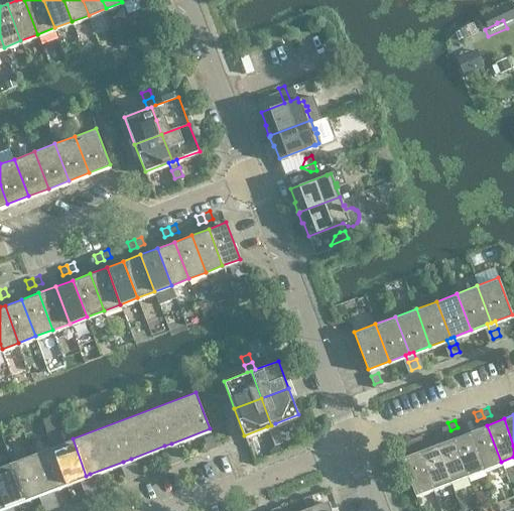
[(451,430),(447,422),(440,425),(443,433),(451,430)]
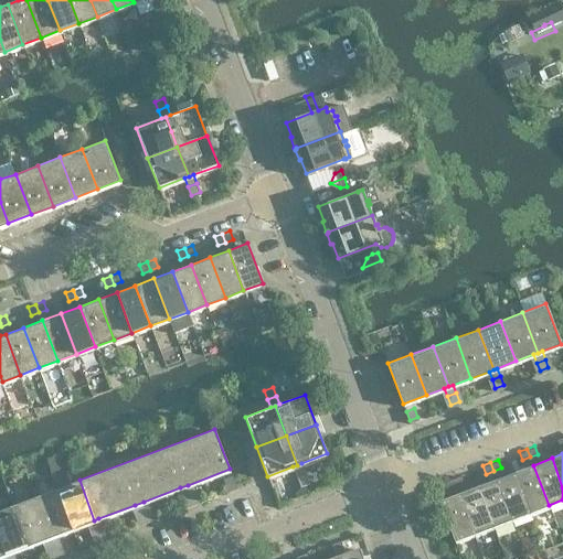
[(305,472),(301,463),(297,465),(293,466),(296,475),(305,472)]
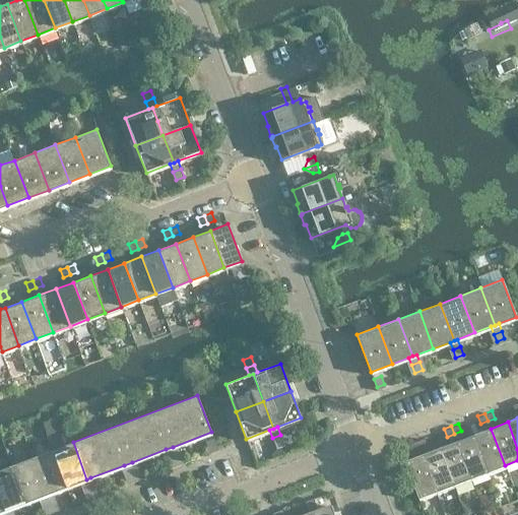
[(505,465),(491,429),(473,435),(488,472),(505,465)]
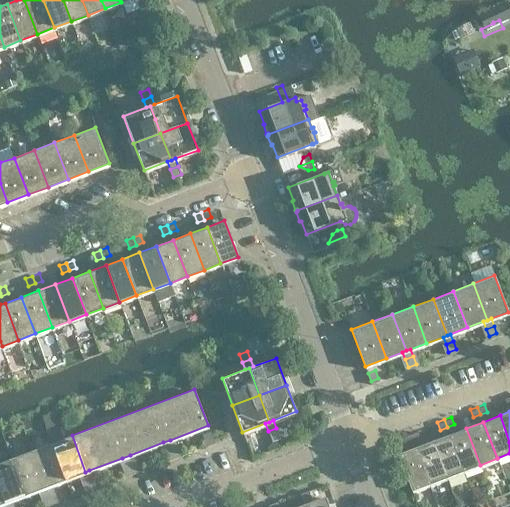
[(279,436),(276,428),(268,431),(271,439),(279,436)]
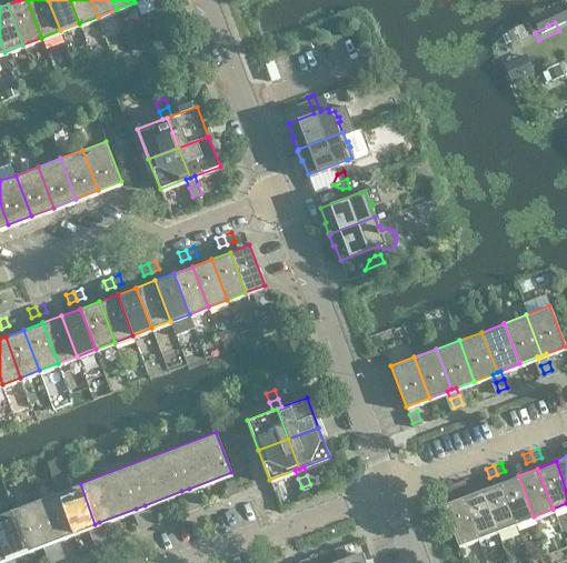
[(534,516),(518,475),(499,482),(515,523),(534,516)]
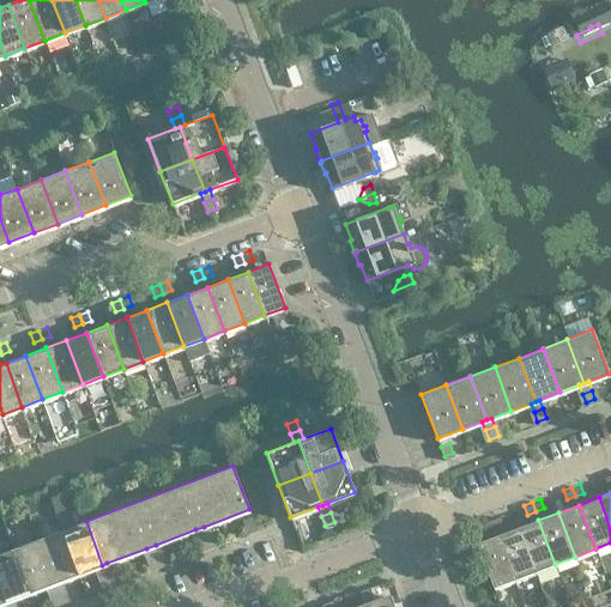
[(503,523),(500,514),(491,517),(495,527),(503,523)]
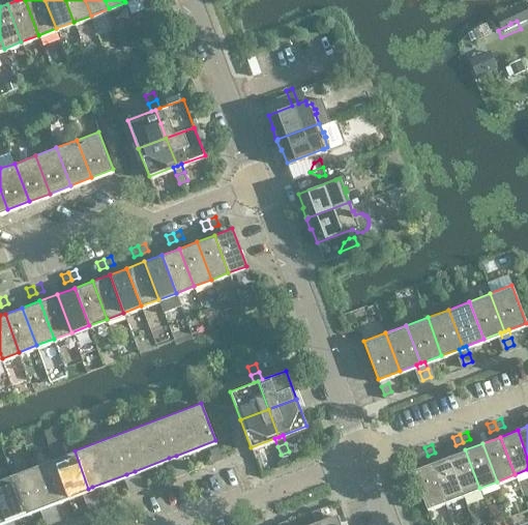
[(428,456),(424,447),(417,450),(420,458),(428,456)]
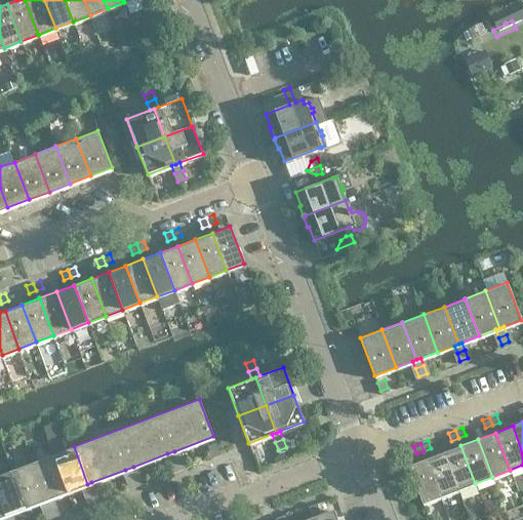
[(218,451),(216,444),(208,446),(211,454),(218,451)]
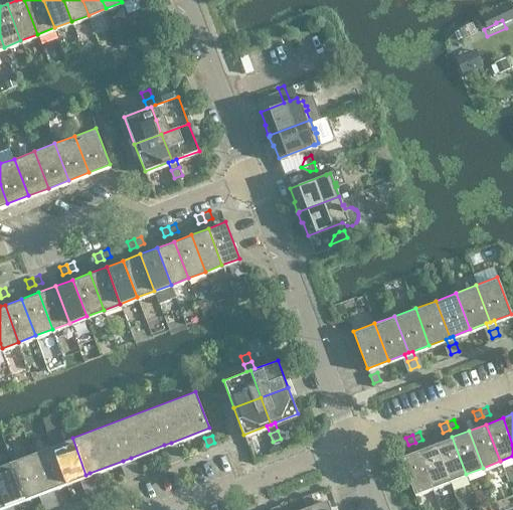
[(466,474),(452,437),(436,444),(449,480),(466,474)]
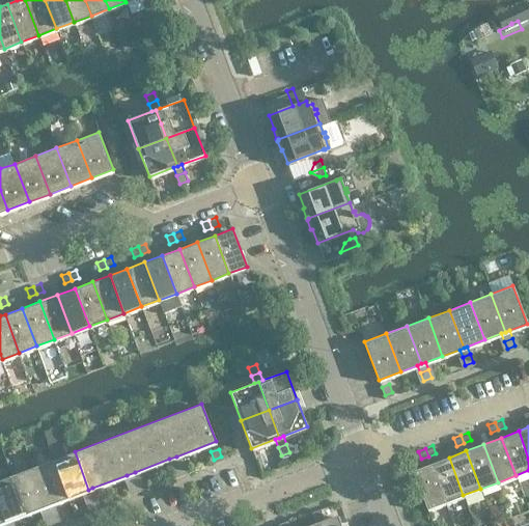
[(88,490),(75,451),(53,460),(67,497),(85,491),(88,490)]
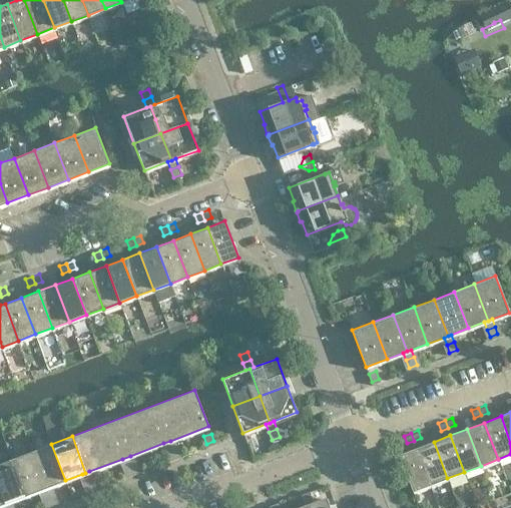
[(173,448),(170,441),(163,443),(165,451),(173,448)]
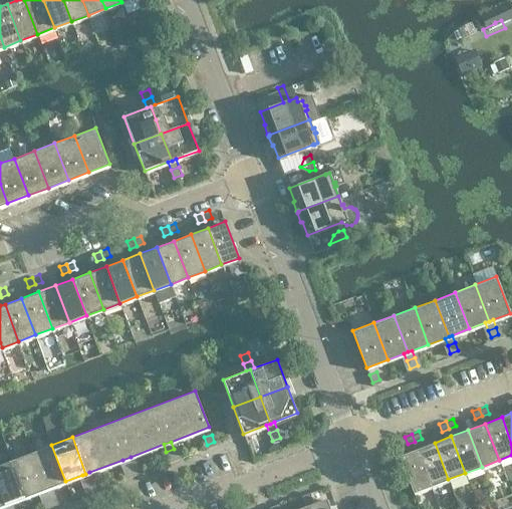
[(448,479),(435,443),(418,449),(432,486),(448,479)]
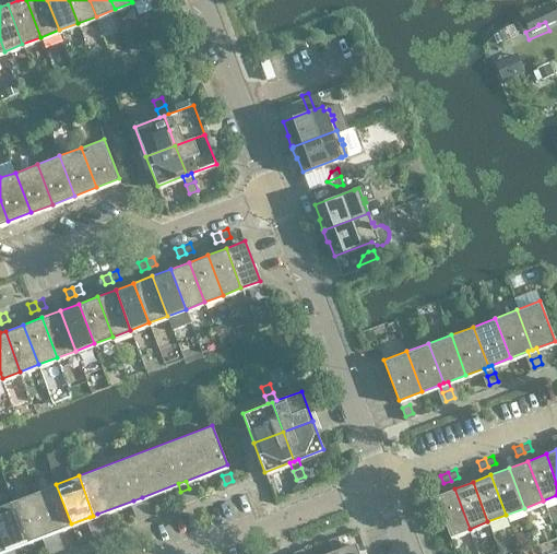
[(71,523),(56,484),(34,492),(49,532),(54,530),(71,523)]
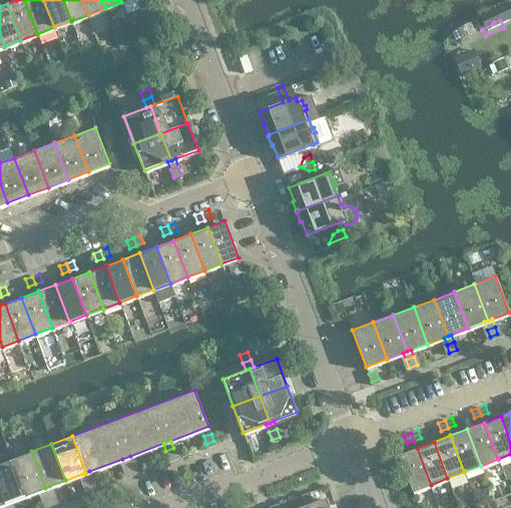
[(176,455),(173,448),(165,451),(168,458),(176,455)]
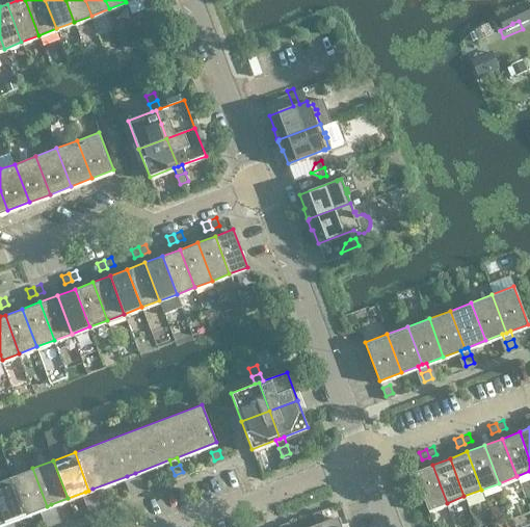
[(447,503),(432,465),(414,472),(428,509),(447,503)]
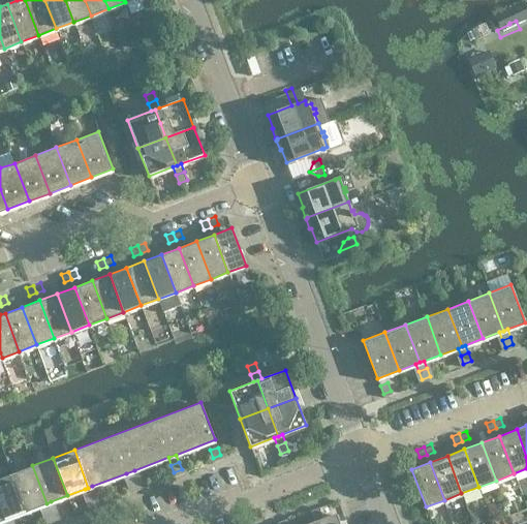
[(47,503),(32,465),(11,473),(26,512),(42,504),(47,503)]
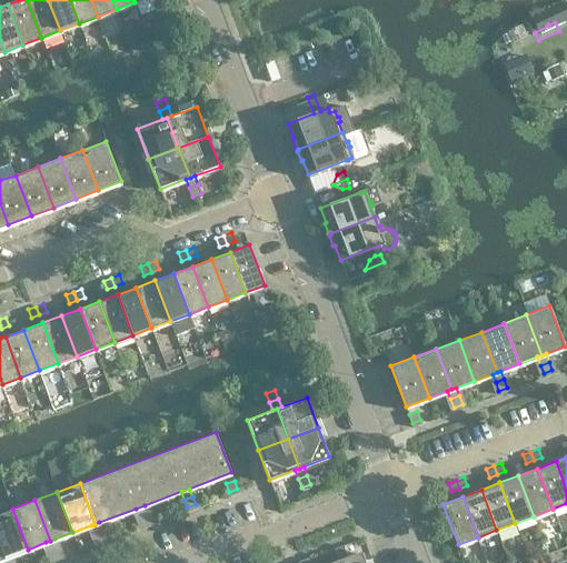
[(148,513),(145,505),(136,509),(139,516),(148,513)]
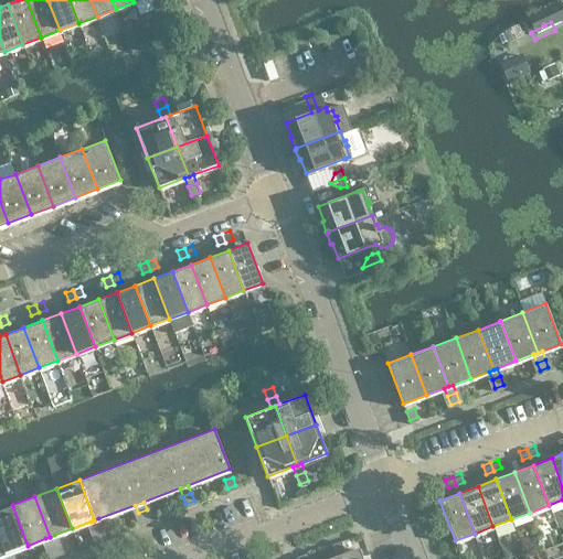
[(28,546),(12,505),(0,508),(0,540),(4,554),(9,552),(28,546)]
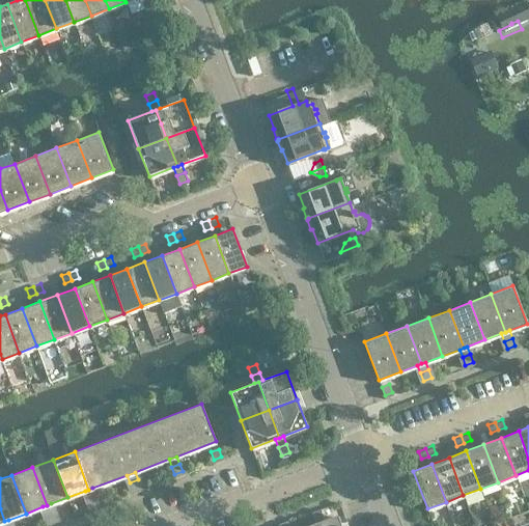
[(140,488),(138,479),(130,482),(133,491),(140,488)]
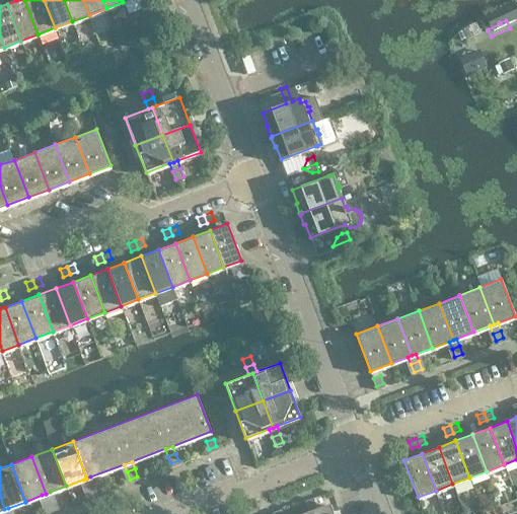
[(93,485),(90,476),(86,479),(83,480),(86,487),(93,485)]
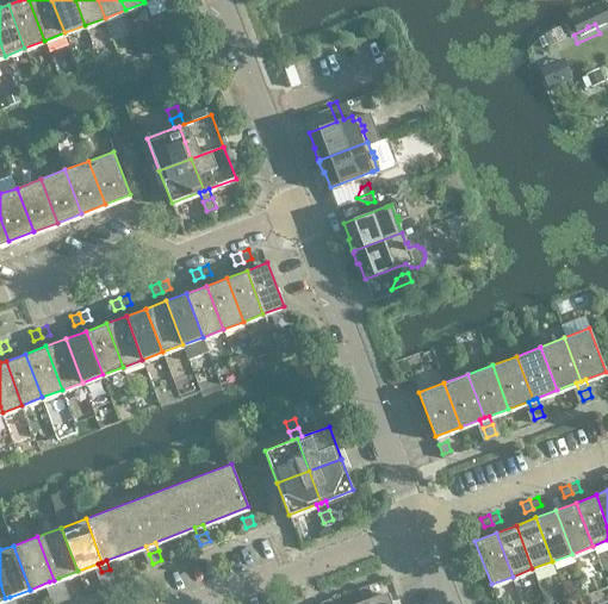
[(113,578),(110,570),(101,572),(104,581),(113,578)]
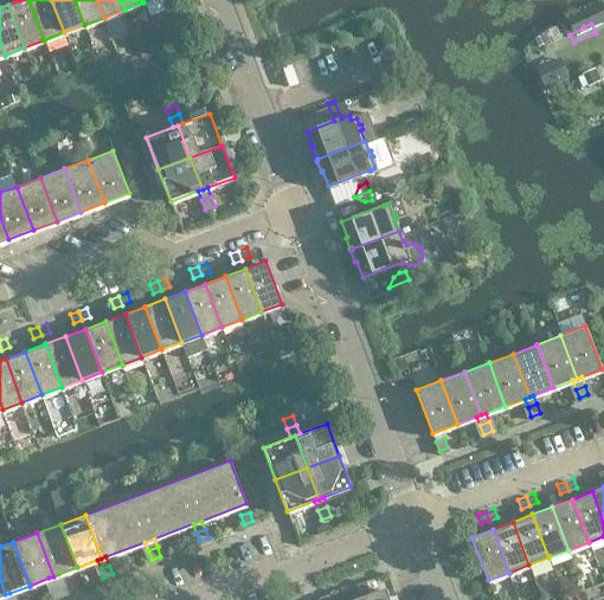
[(60,584),(58,574),(53,576),(49,578),(52,587),(60,584)]
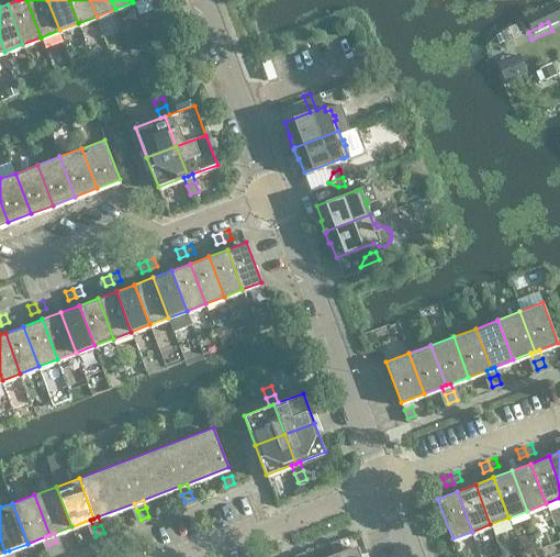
[(340,543),(337,536),(329,539),(332,546),(340,543)]
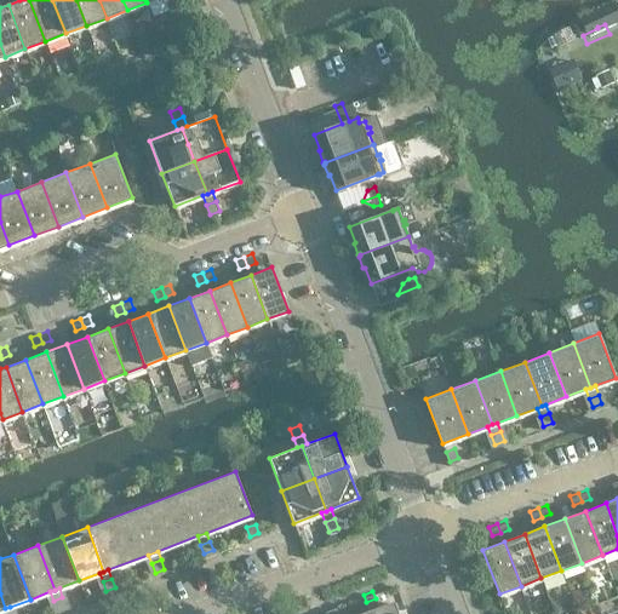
[(66,606),(62,597),(53,601),(57,609),(66,606)]
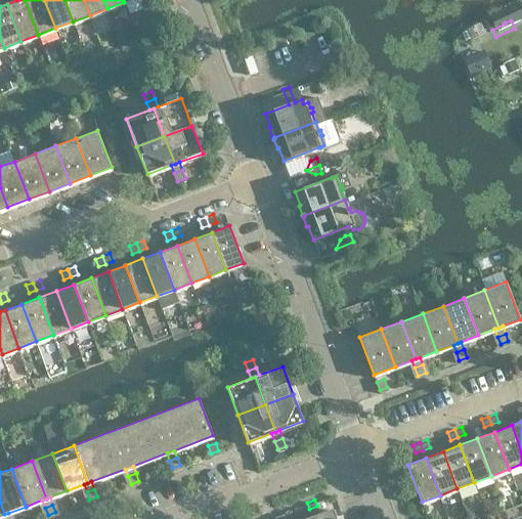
[(319,512),(317,506),(309,509),(311,515),(315,514),(319,512)]
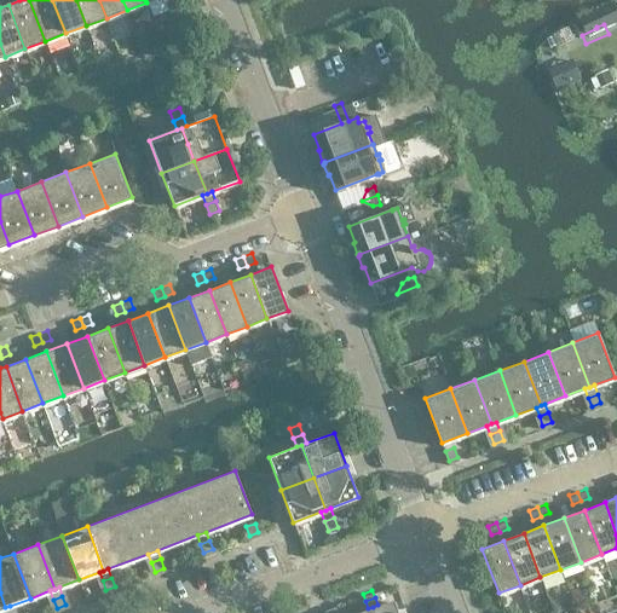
[(398,612),(393,599),(378,605),(373,607),(375,612),(398,612)]
